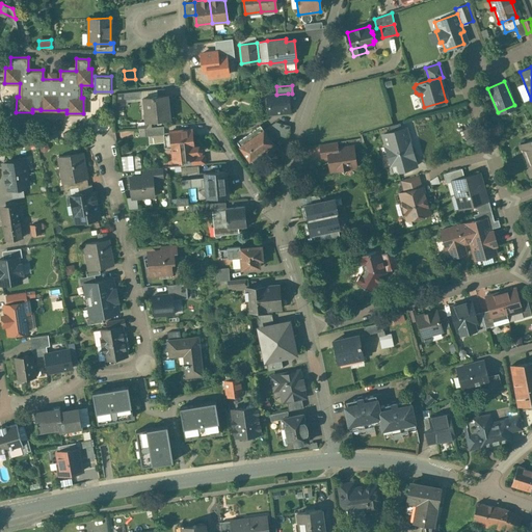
[(140,90),(123,92),(123,100),(140,98),(140,90)]
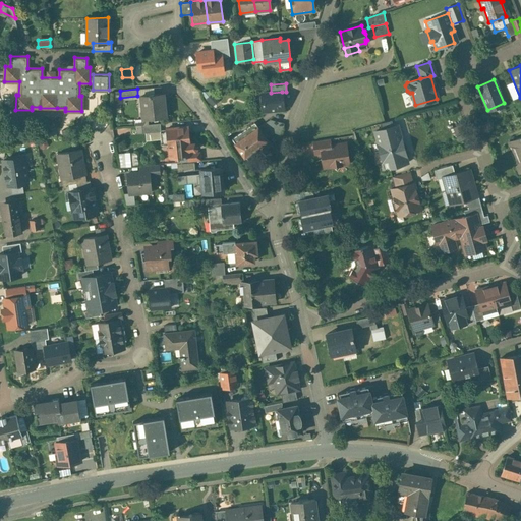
[(271,93),(262,93),(262,95),(261,97),(261,102),(263,103),(263,112),(284,110),(282,92),(271,93)]
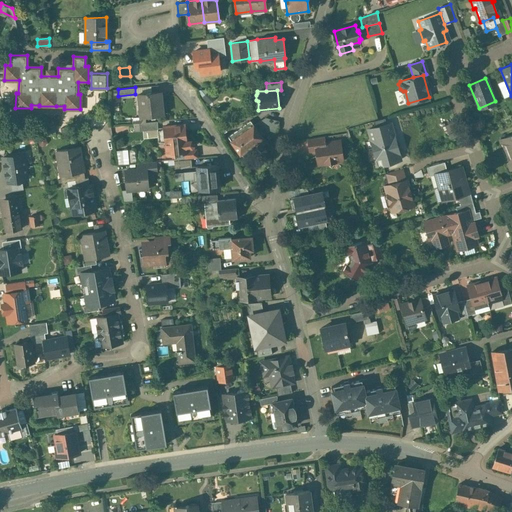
[(160,91),(138,93),(138,94),(139,94),(140,107),(139,107),(141,117),(163,115),(160,91)]
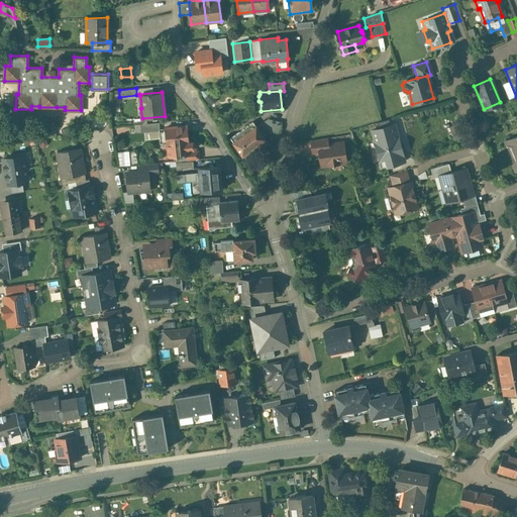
[(210,93),(204,98),(210,105),(216,100),(210,93)]
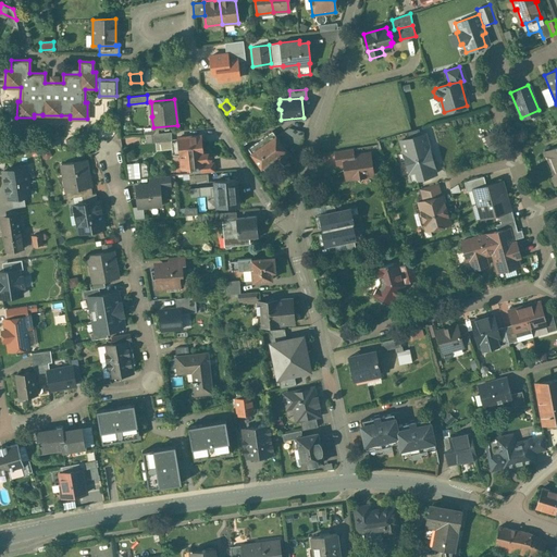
[(304,132),(288,127),(275,136),(284,148),(293,141),(299,144),(304,132)]
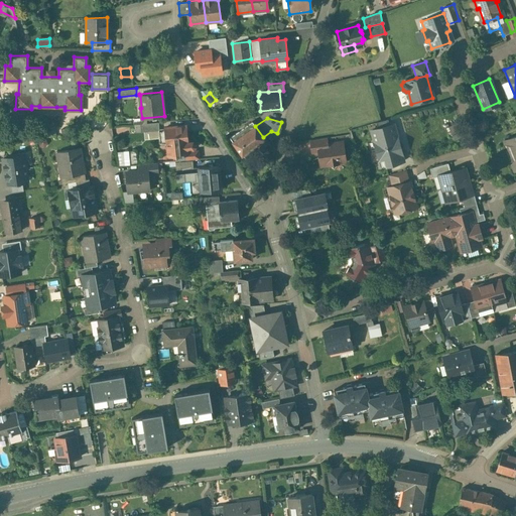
[(252,121),(229,137),(233,142),(255,126),(252,121)]
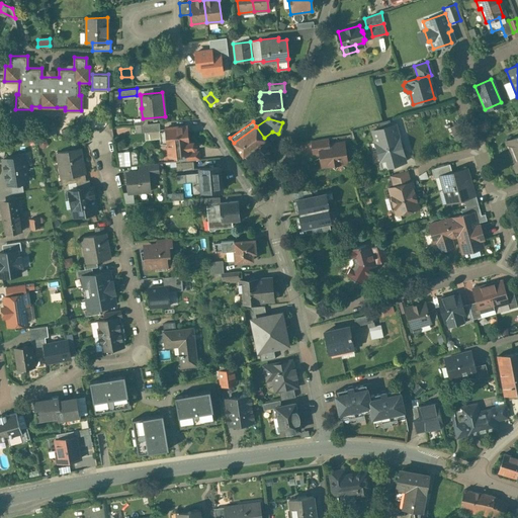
[(159,122),(141,124),(141,133),(160,131),(159,122)]
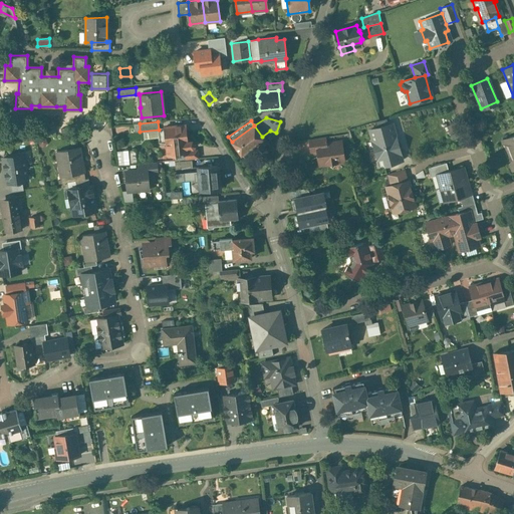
[(404,162),(393,123),(366,131),(376,163),(383,161),(386,167),(404,162)]
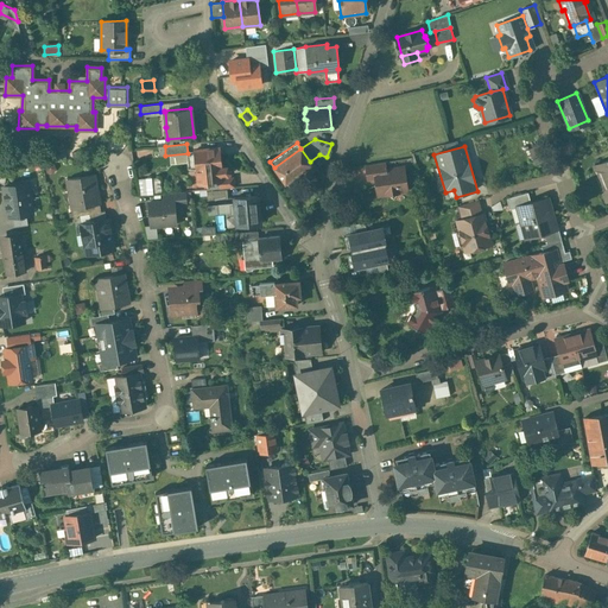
[(219,147),(194,150),(196,171),(221,169),(221,168),(222,168),(221,158),(220,158),(219,147)]
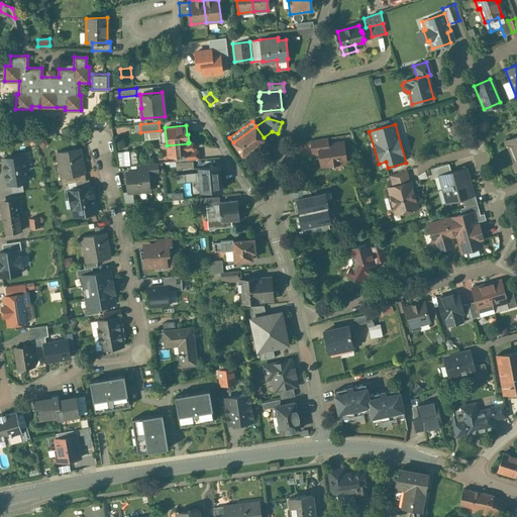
[(255,126),(233,142),(242,156),(243,154),(246,159),(253,153),(250,149),(265,139),(264,137),(255,126)]
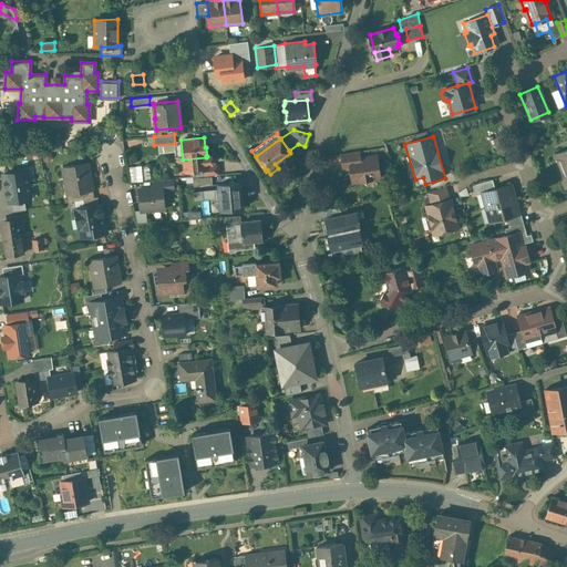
[(566,150),(558,153),(555,157),(558,164),(563,165),(566,174),(562,181),(564,185),(566,186),(566,150)]
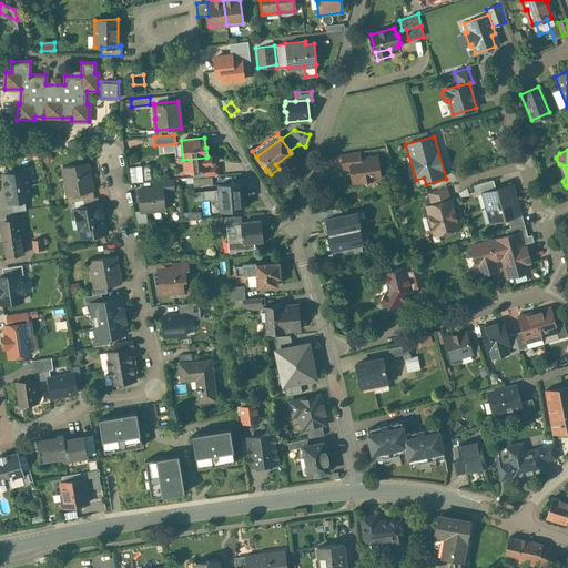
[(359,151),(341,154),(343,169),(351,168),(350,161),(361,159),(359,151)]
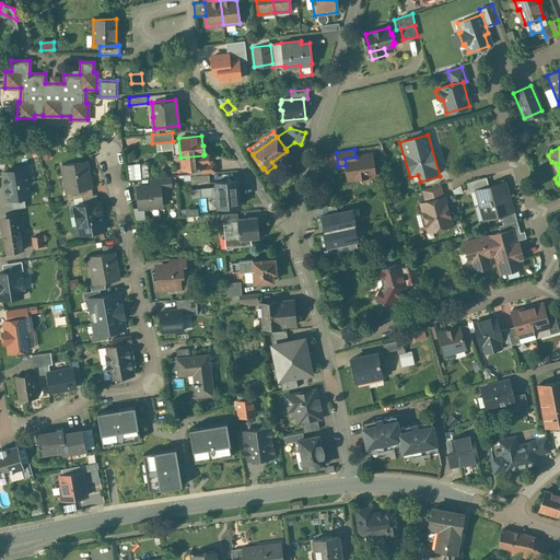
[(203,155),(181,158),(183,170),(201,167),(205,166),(205,165),(209,164),(208,161),(210,161),(211,159),(211,155),(209,154),(205,154),(203,154),(203,155)]
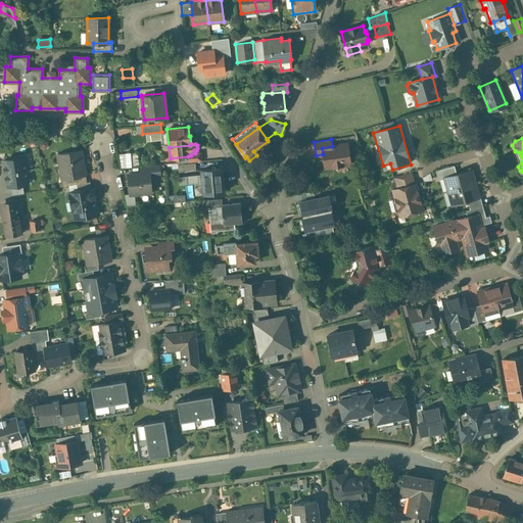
[(347,144),(341,145),(341,144),(335,145),(335,146),(332,146),(322,148),(323,154),(325,168),(332,165),(338,171),(342,164),(350,163),(347,144)]
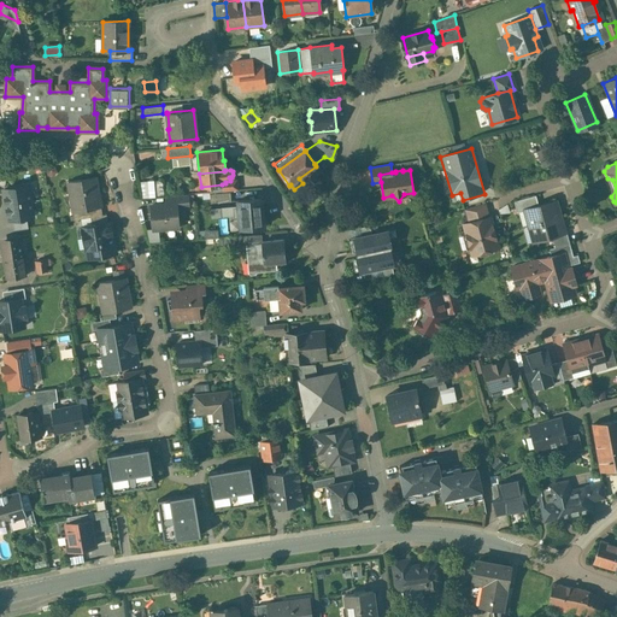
[(95,177),(68,182),(74,212),(100,206),(95,177)]
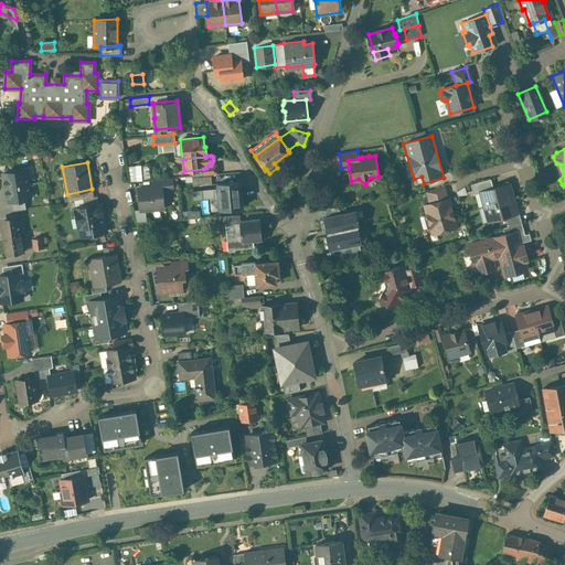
[(149,164),(129,167),(130,181),(150,179),(149,164)]
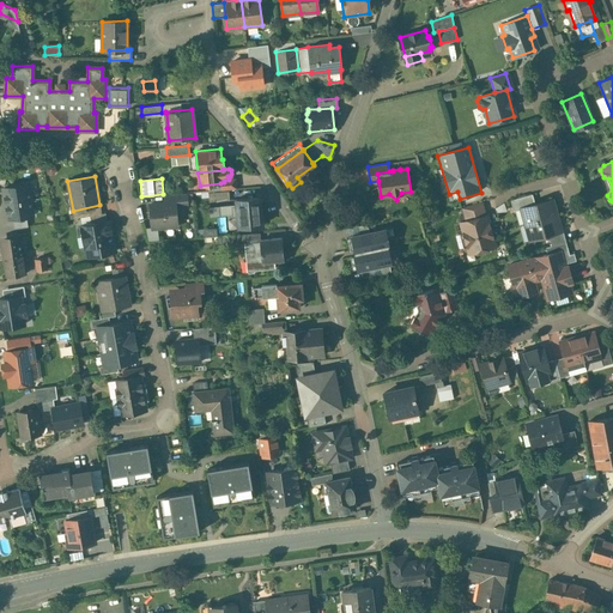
[(229,180),(224,181),(224,182),(220,183),(222,190),(236,189),(235,180),(229,180)]
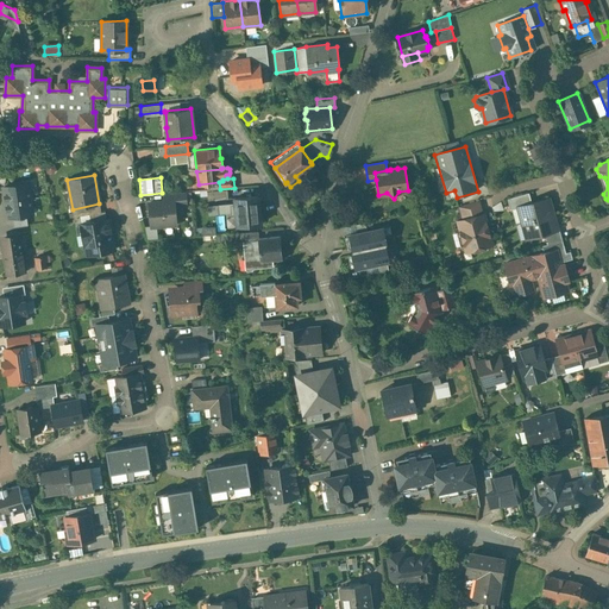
[(29,183),(4,187),(5,198),(4,198),(5,202),(31,199),(29,183)]
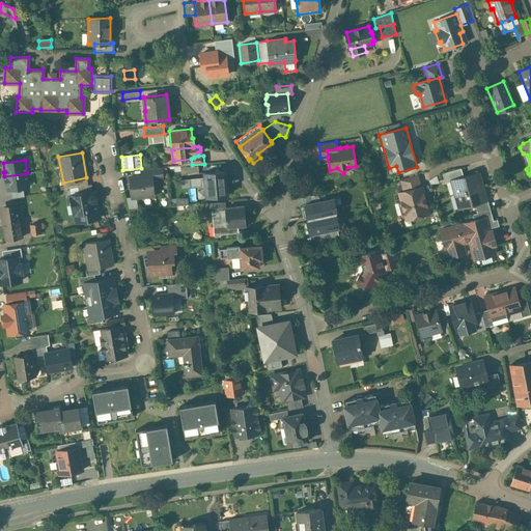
[(198,166),(180,167),(180,174),(198,173),(198,166)]
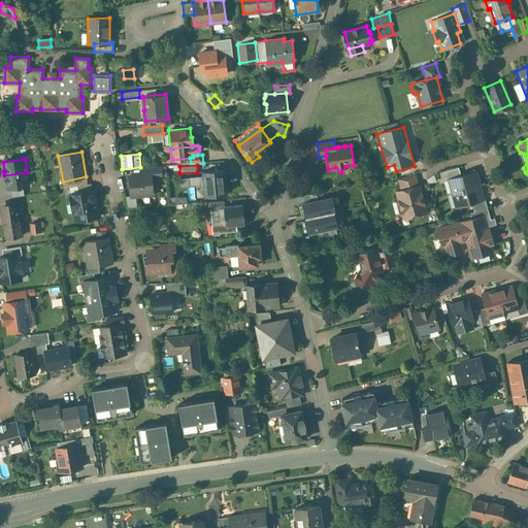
[(160,166),(144,168),(144,174),(144,175),(151,175),(152,178),(161,177),(160,166)]
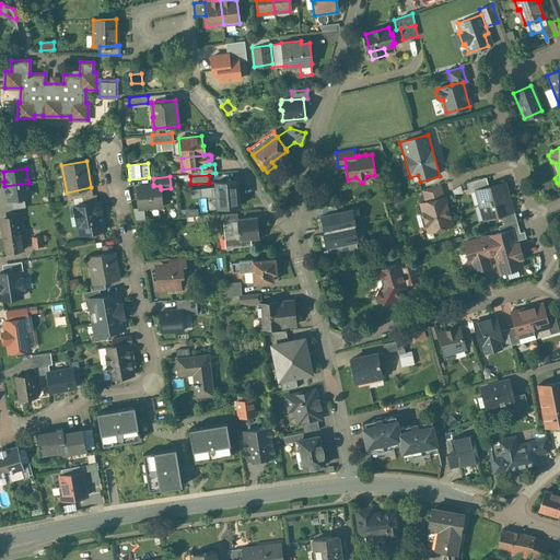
[(486,177),(467,183),(469,193),(478,189),(477,189),(488,186),(486,177)]
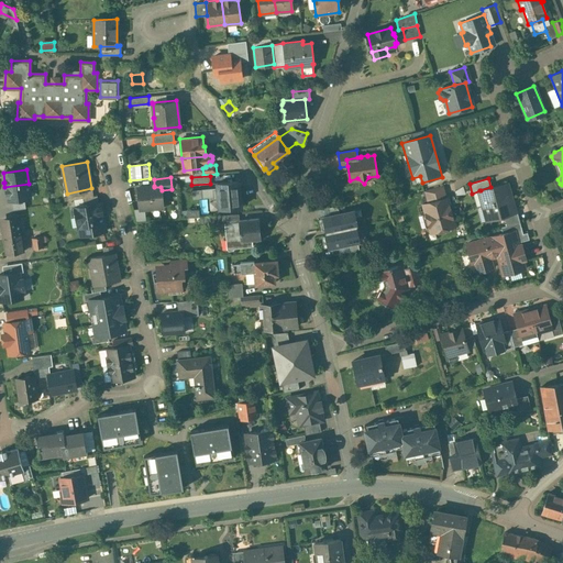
[(239,181),(217,183),(218,188),(201,189),(202,198),(218,196),(219,209),(241,207),(239,181)]
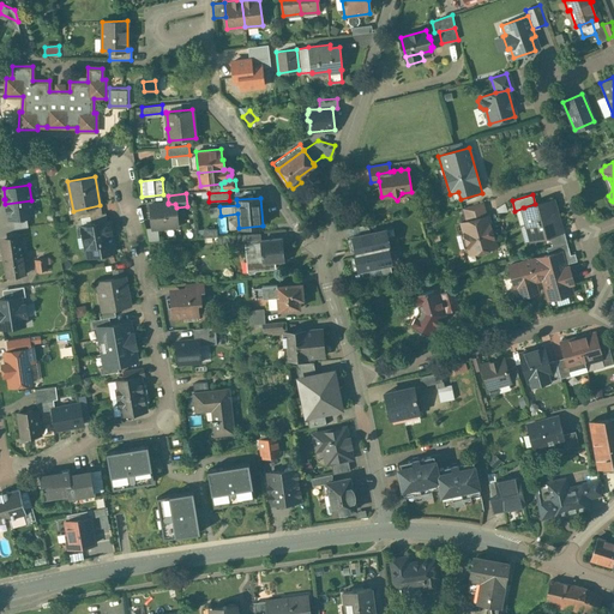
[(535,204),(523,208),(524,208),(528,224),(555,216),(552,200),(553,200),(552,199),(535,204)]
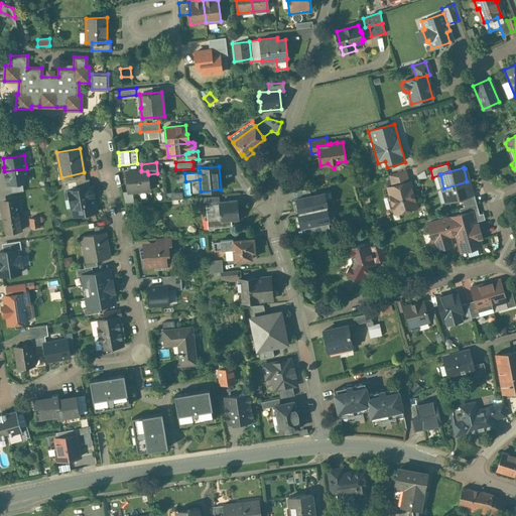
[(26,168),(4,171),(4,175),(5,175),(7,184),(28,181),(26,168)]
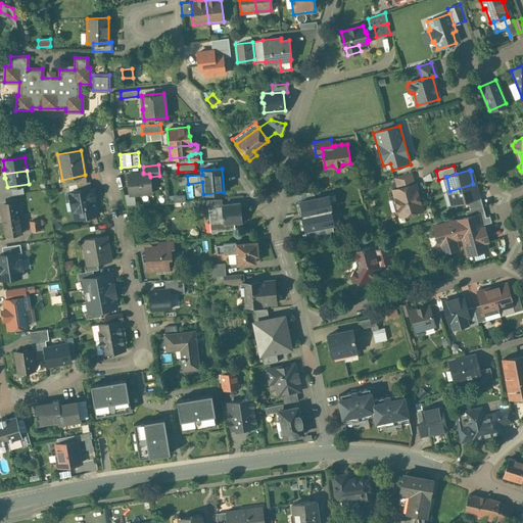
[(411,172),(394,177),(397,188),(414,184),(411,172)]
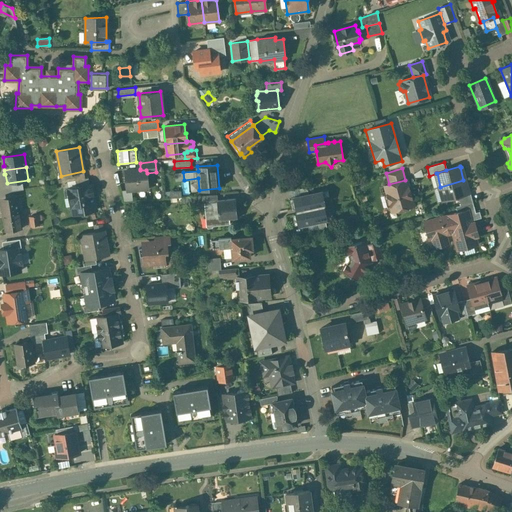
[(140,169),(125,170),(127,190),(140,189),(140,187),(148,186),(147,173),(146,170),(140,170),(140,169)]
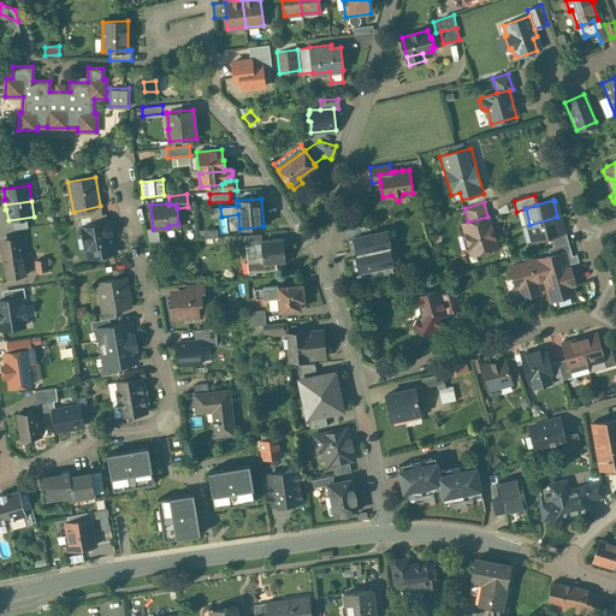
[(100,206),(73,212),(75,219),(90,217),(102,214),(100,206)]
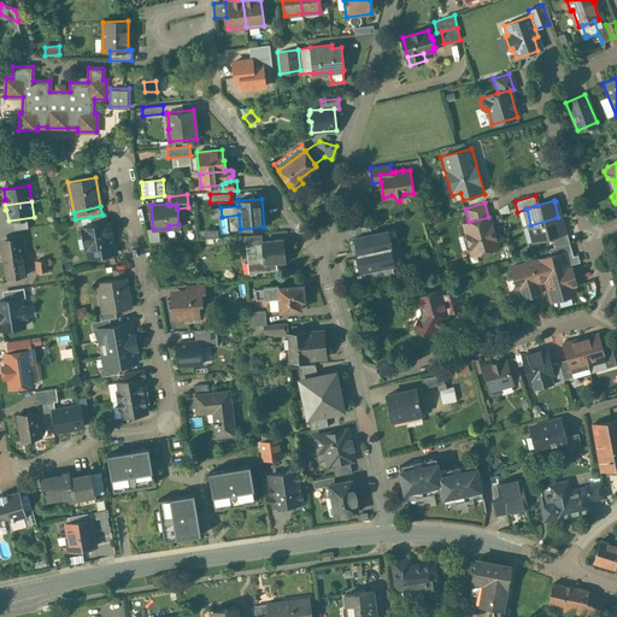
[(103,215),(90,217),(92,225),(107,223),(106,215),(103,215)]
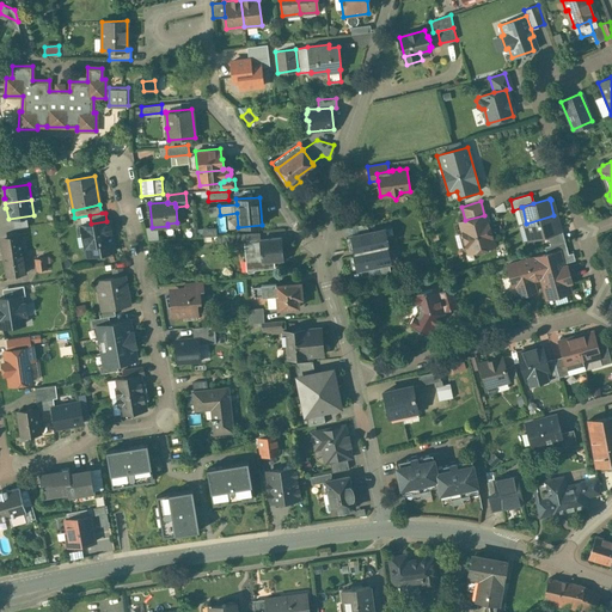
[(465,220),(460,222),(469,252),(477,250),(478,251),(481,252),(483,251),(485,249),(484,248),(494,245),(485,215),(484,215),(465,220)]
